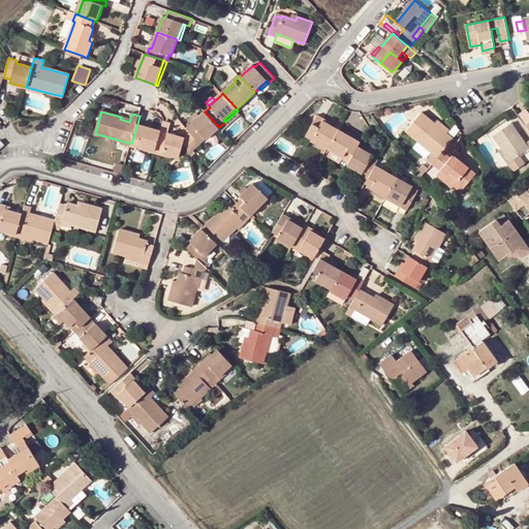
[(192,123),(186,128),(190,133),(195,139),(187,147),(189,154),(219,127),(205,112),(199,116),(192,123)]
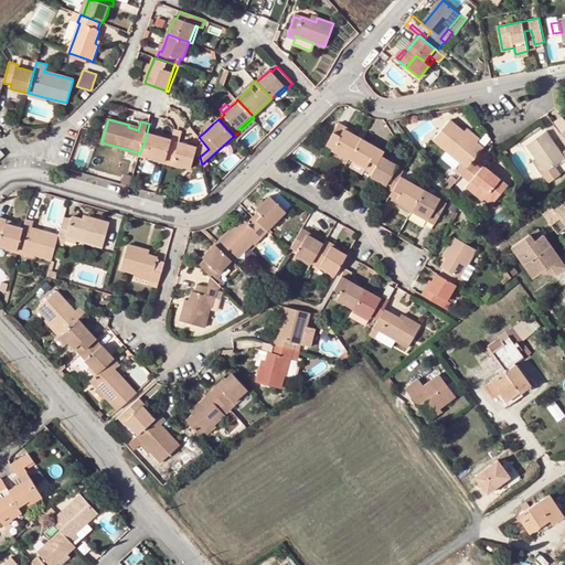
[(564,121),(563,119),(554,125),(561,136),(564,132),(564,121)]
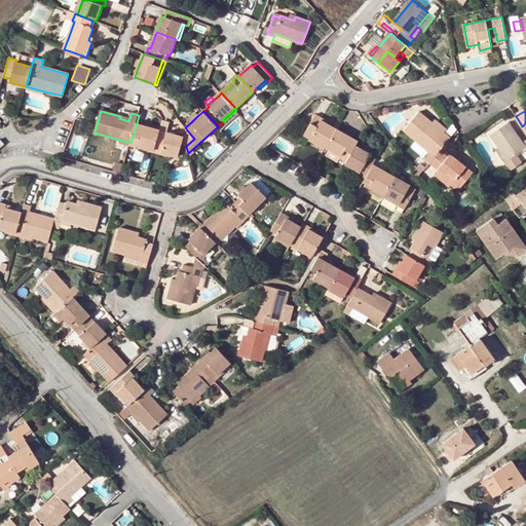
[(189,119),(191,122),(198,115),(196,112),(189,119)]
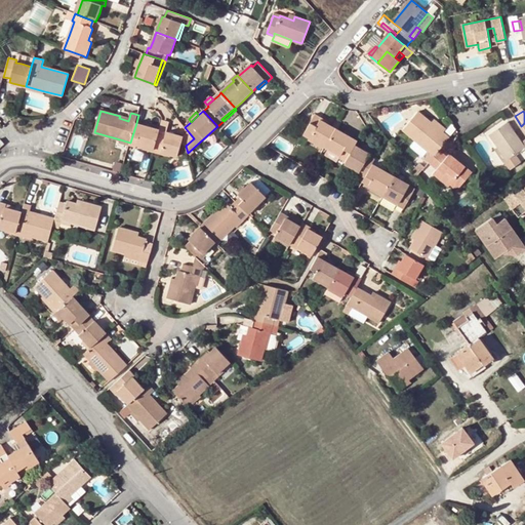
[(429,163),(430,162),(439,151),(450,137),(444,132),(442,133),(434,126),(435,125),(418,112),(403,130),(428,151),(422,158),(425,160),(429,163)]
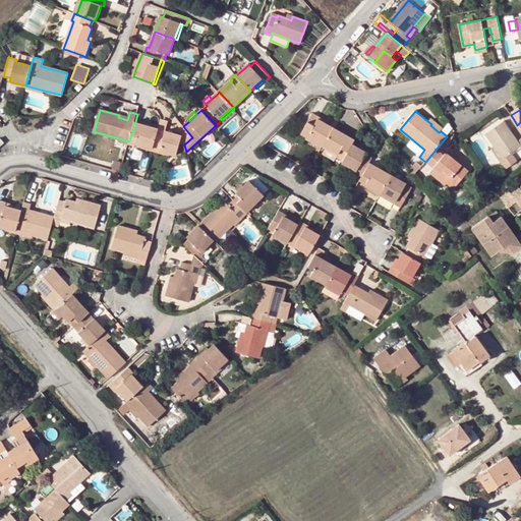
[(323,146),(333,128),(326,124),(319,120),(321,117),(313,113),(301,133),(307,136),(323,146)]
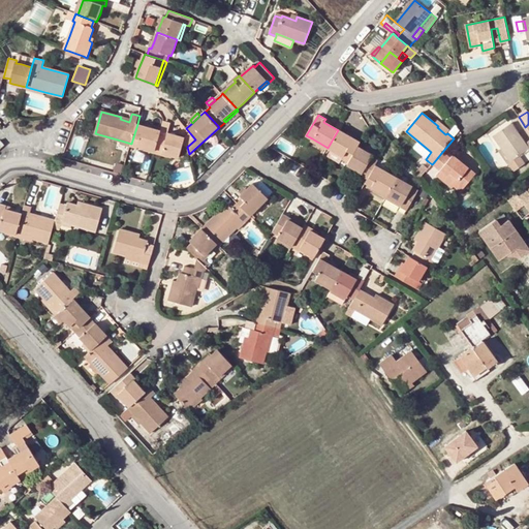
[(183,129),(186,127),(179,119),(177,121),(183,129)]
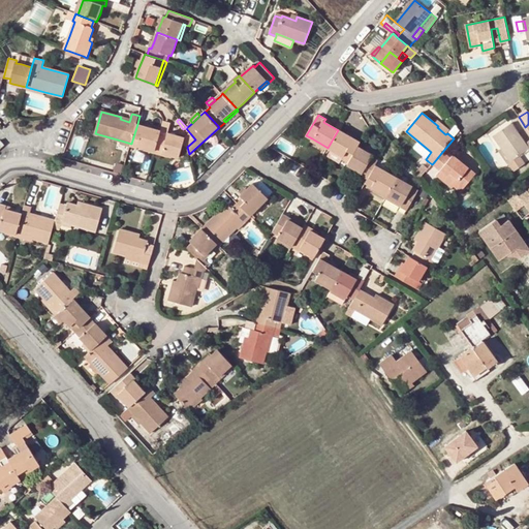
[(172,121),(164,120),(161,131),(160,133),(168,135),(168,133),(172,121)]
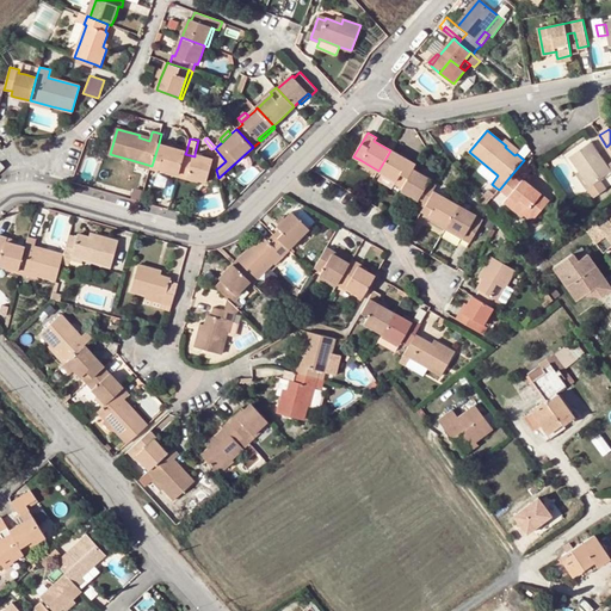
[(260,141),(253,147),(257,152),(264,144),(260,141)]
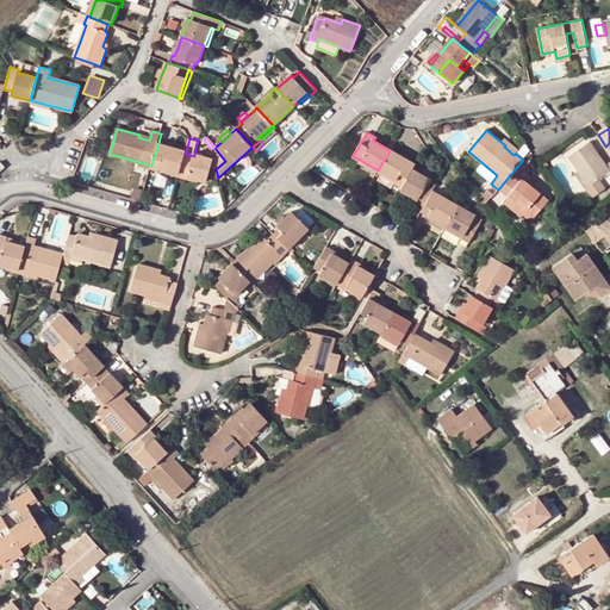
[(520,150),(509,141),(505,145),(504,147),(514,155),(516,154),(520,150)]
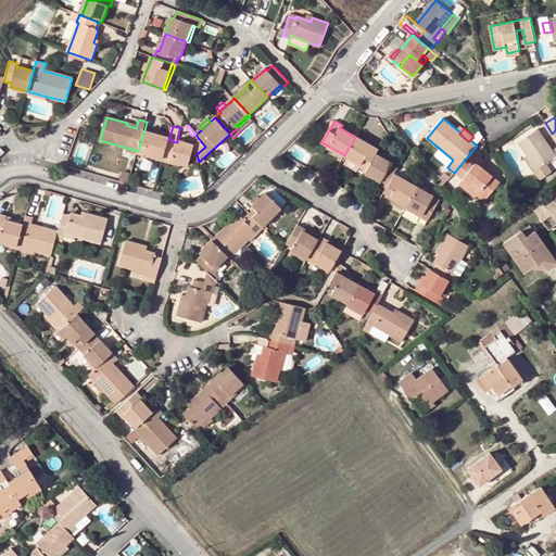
[(164,159),(168,140),(169,138),(144,130),(138,151),(138,154),(144,156),(146,153),(153,155),(164,159)]
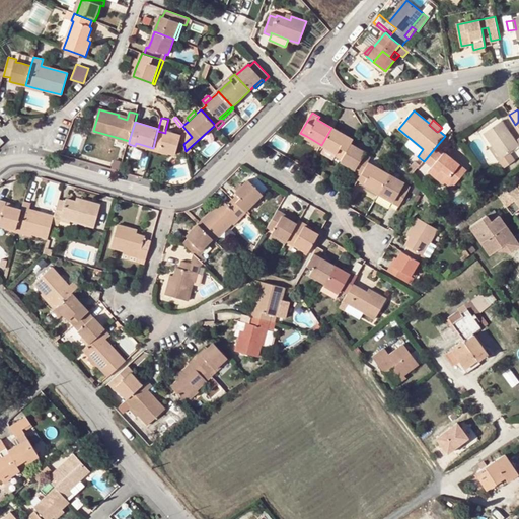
[(518,148),(518,140),(515,143),(501,123),(485,135),(494,148),(502,159),(498,161),(504,169),(513,162),(508,154),(518,147),(518,148)]
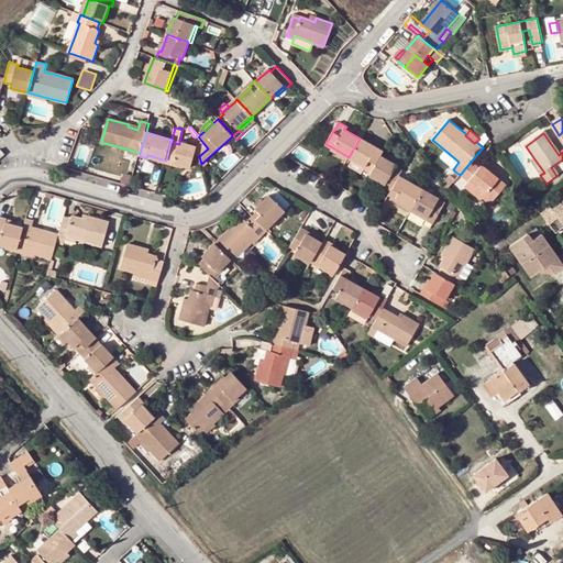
[(353,159),(373,170),(381,156),(383,152),(360,139),(349,157),(353,159)]
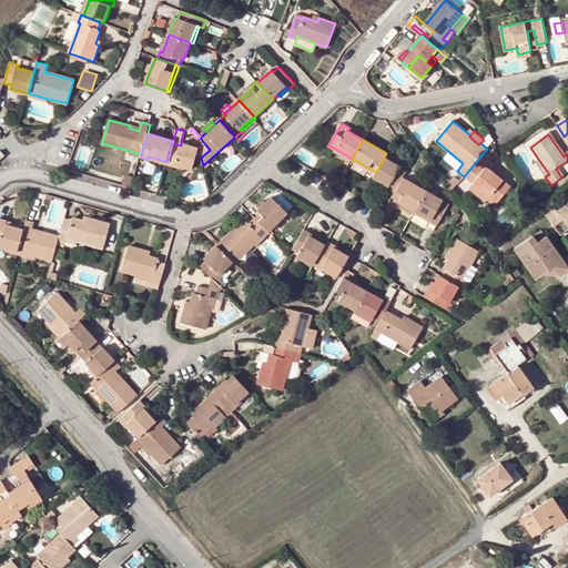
[(181,145),(172,143),(168,162),(166,164),(174,166),(174,164),(185,168),(193,169),(196,155),(201,158),(210,150),(204,143),(199,148),(181,143),(181,145)]
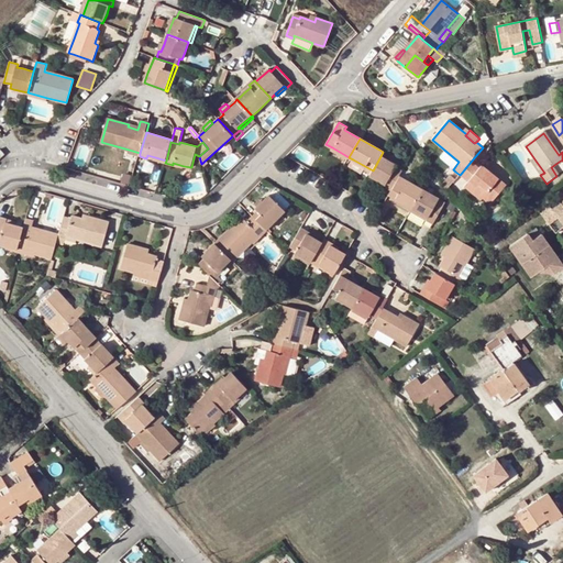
[(331,151),(348,159),(349,157),(332,147),(331,151)]
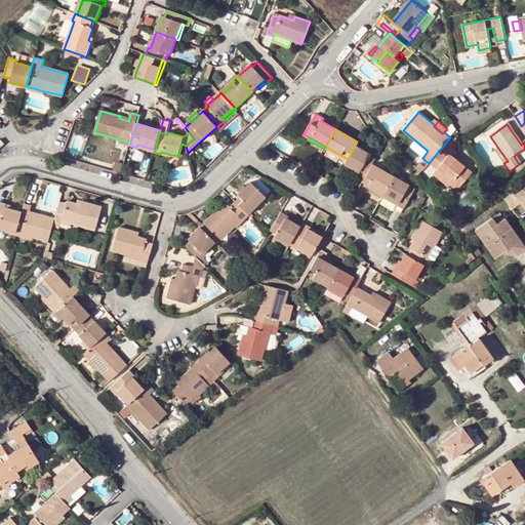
[(348,159),(346,161),(345,163),(352,166),(360,171),(358,173),(365,177),(372,165),(375,160),(369,156),(370,154),(355,146),(348,159)]
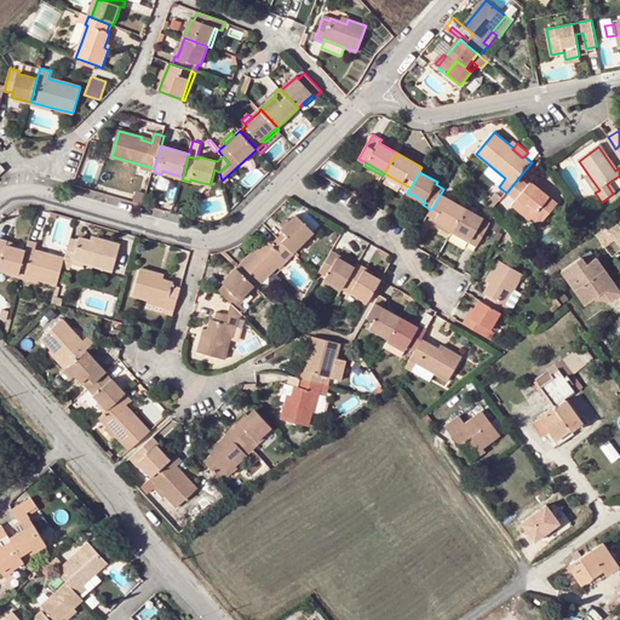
[(388,179),(408,190),(411,188),(389,176),(388,179)]
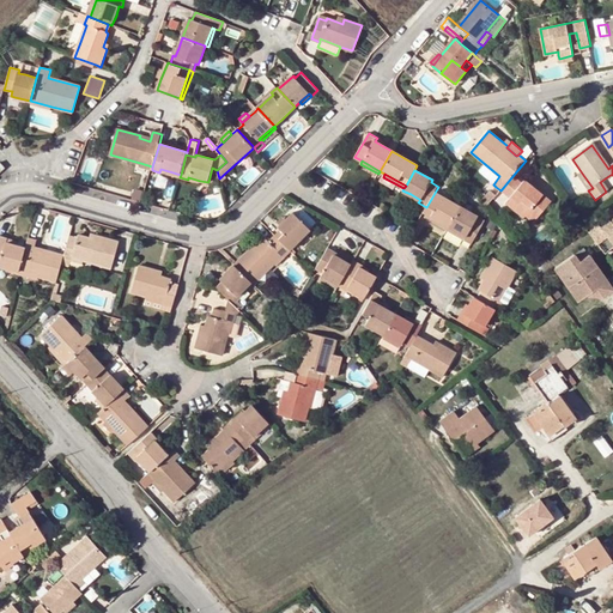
[(583,175),(580,177),(588,190),(593,188),(583,175)]
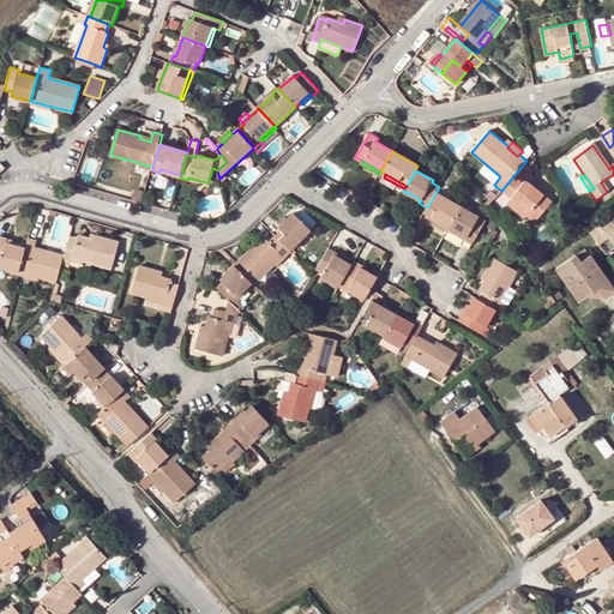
[(525,180),(523,184),(513,176),(503,190),(512,198),(512,197),(521,204),(517,206),(528,216),(535,222),(552,202),(537,190),(535,192),(533,190),(535,187),(525,180)]
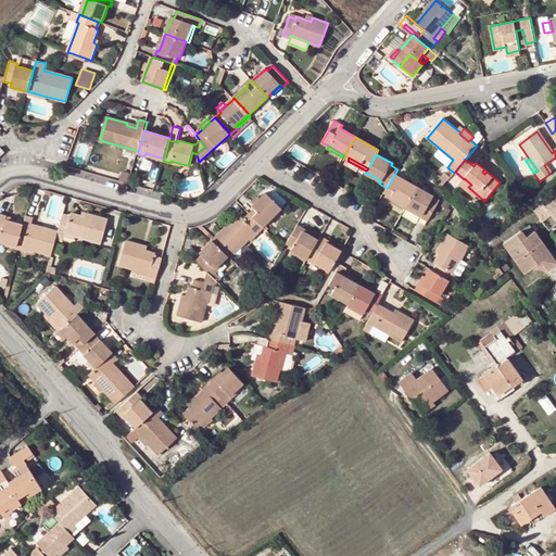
[(441,188),(451,177),(445,173),(438,182),(441,188)]
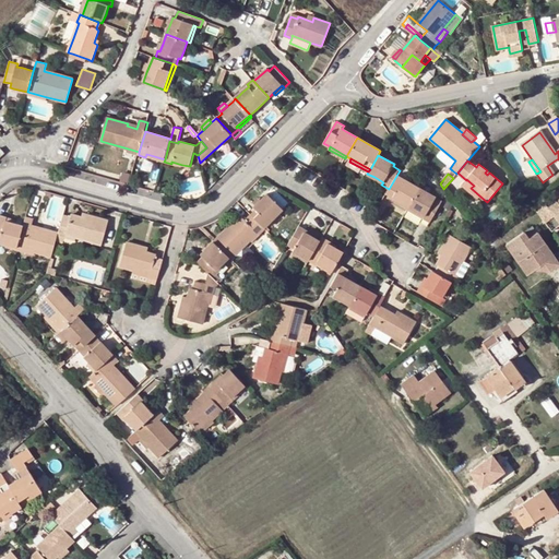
[(419,188),(396,176),(389,189),(385,194),(397,200),(409,206),(419,188)]
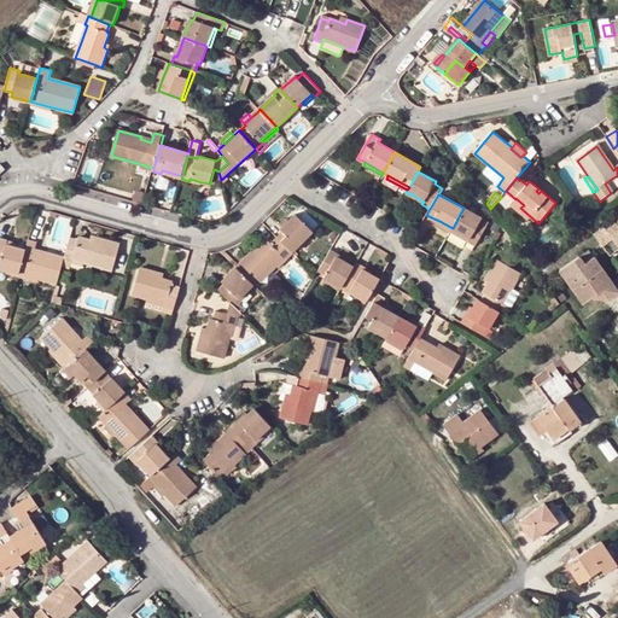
[(509,205),(529,220),(531,217),(520,208),(524,205),(516,198),(516,199),(509,205)]
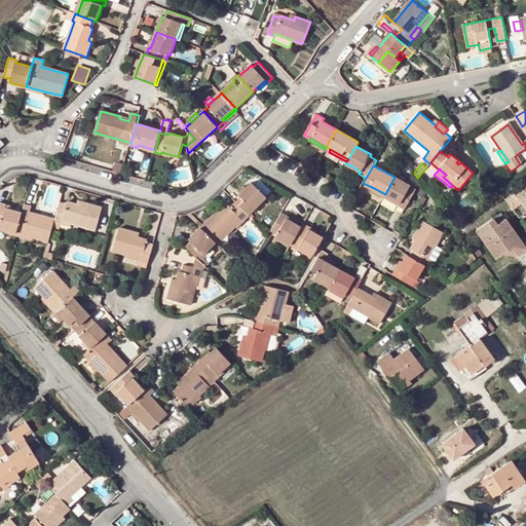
[(409,188),(410,186),(395,177),(385,194),(400,203),(399,205),(405,210),(415,191),(409,188)]
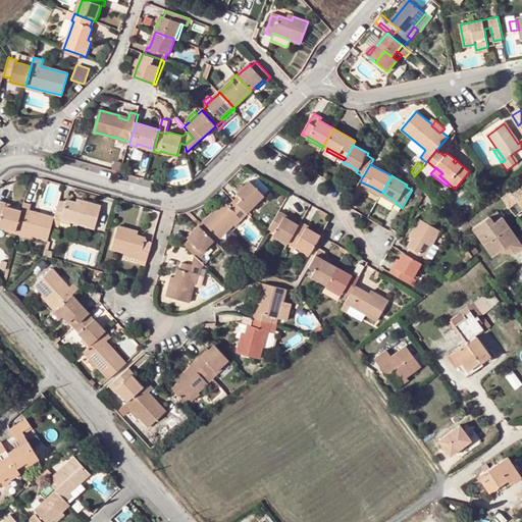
[(250,180),(244,186),(239,192),(238,193),(239,195),(233,200),(247,213),(264,196),(250,180)]
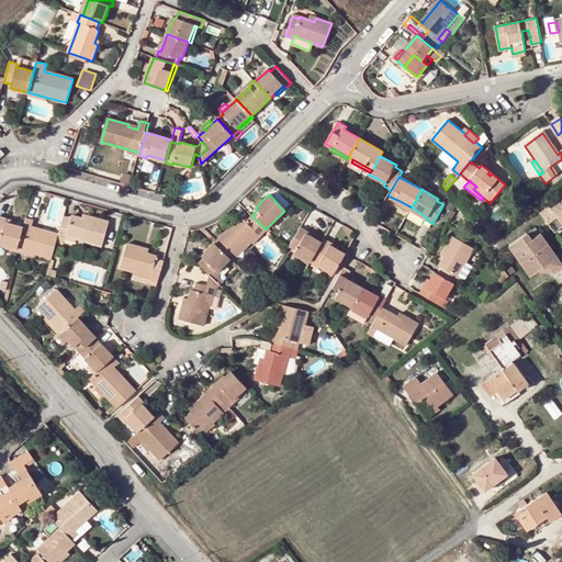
[(397,204),(409,211),(412,208),(400,201),(397,204)]
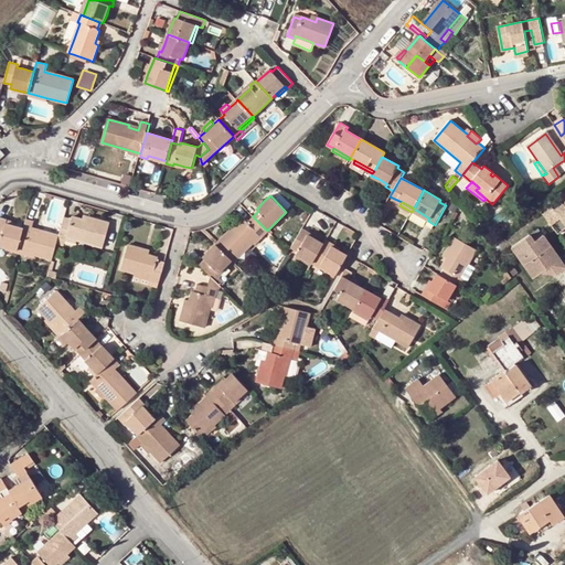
[(564,203),(555,212),(553,209),(544,215),(557,235),(564,228),(564,224),(564,223),(564,222),(564,203)]
